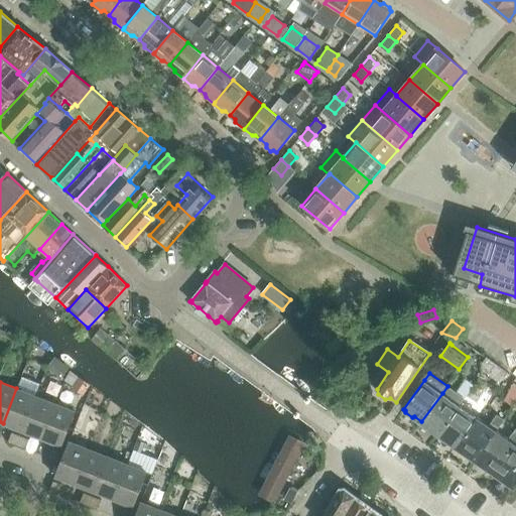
[(3,423),(22,430),(35,396),(16,388),(3,423)]
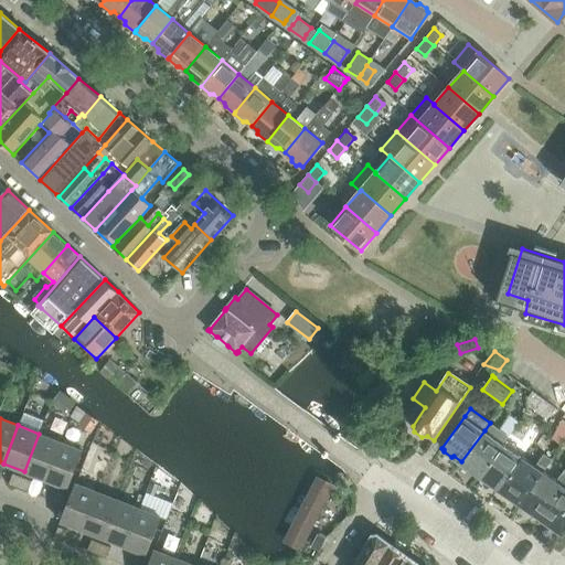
[(484,430),(461,461),(462,462),(464,465),(470,470),(473,470),(481,475),(503,444),(484,430)]
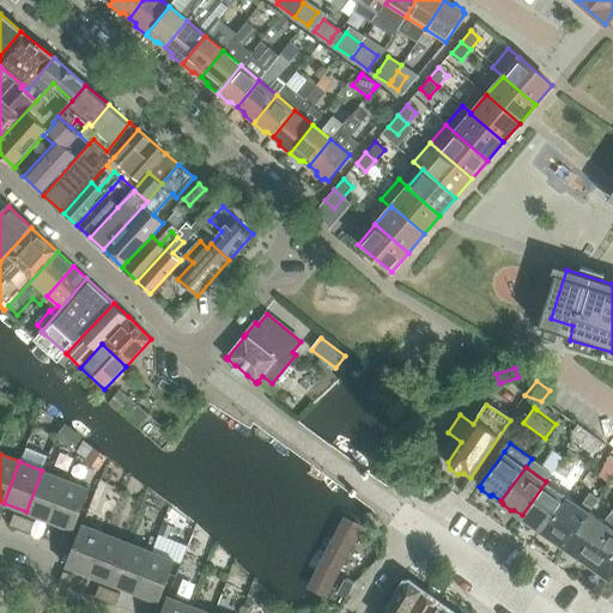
[(26,511),(49,521),(65,479),(42,471),(26,511)]
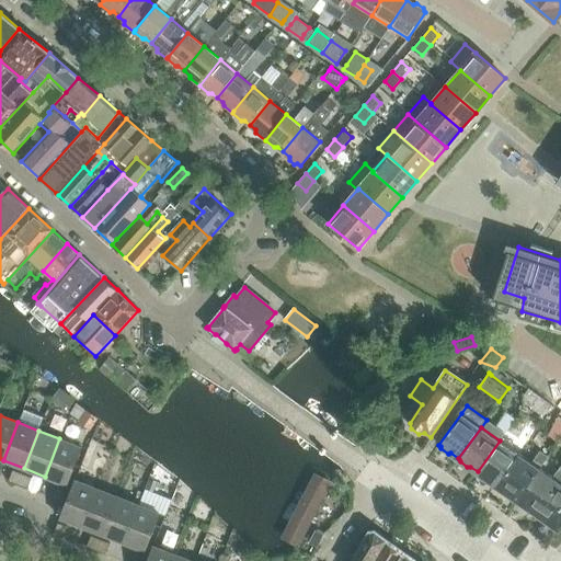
[(59,438),(45,477),(67,485),(81,447),(59,438)]
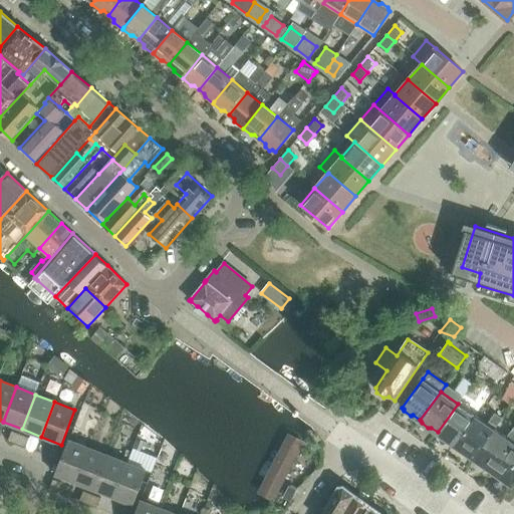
[(458,404),(438,432),(438,433),(439,436),(446,441),(448,440),(455,445),(476,417),(458,404)]
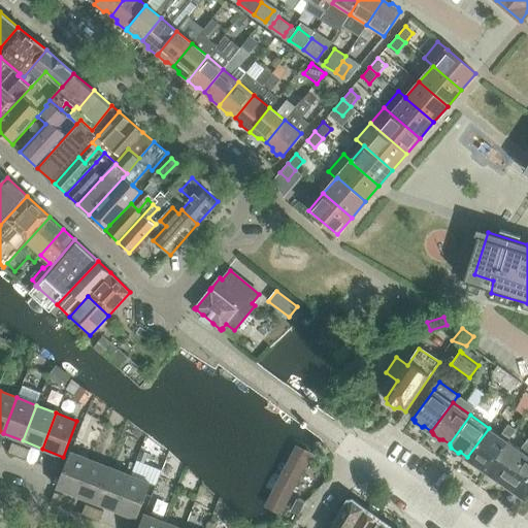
[(489,428),(467,457),(468,458),(468,460),(475,465),(480,465),(486,469),(506,440),(489,428)]
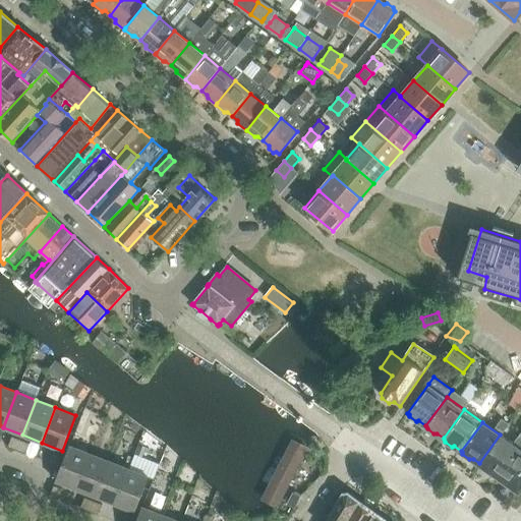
[(500,435),(479,463),(481,465),(481,468),(487,473),(491,472),(499,477),(519,448),(520,446),(520,431),(513,444),(500,435)]
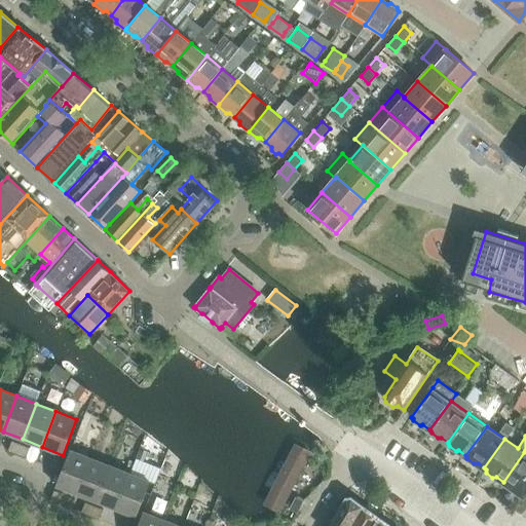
[(7,451),(16,454),(21,444),(11,440),(7,451)]
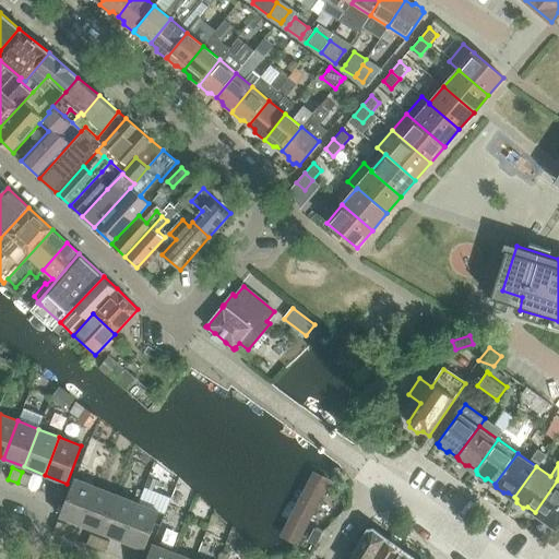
[(18,483),(27,486),(32,475),(22,472),(18,483)]
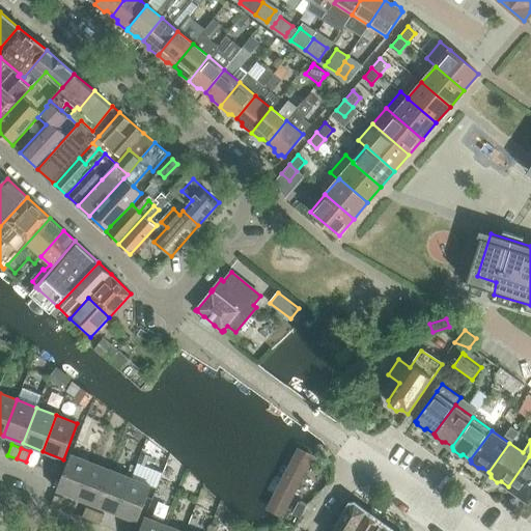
[(298,448),(267,508),(281,515),(312,456),(298,448)]
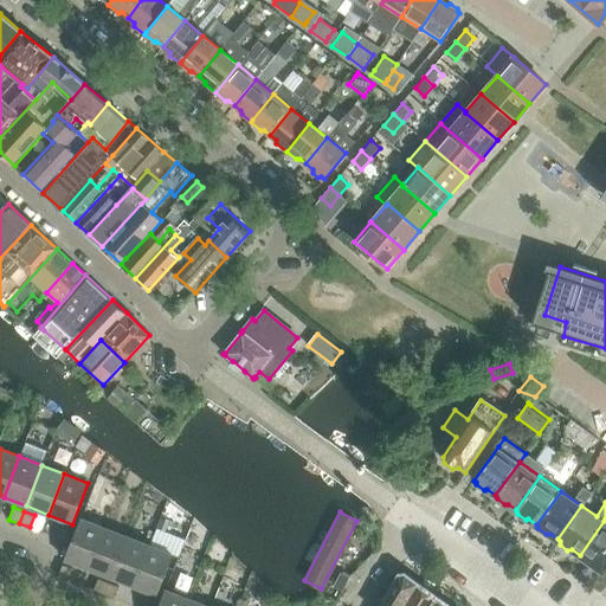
[(64,559),(88,568),(104,528),(81,519),(64,559)]
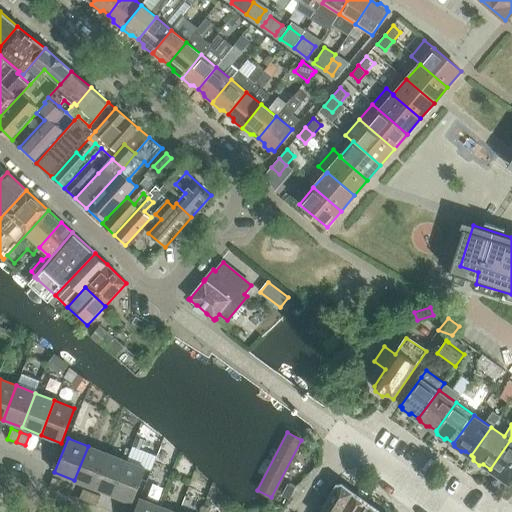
[(511,438),(510,440),(490,469),(499,475),(499,478),(505,482),(507,481),(509,482),(511,478),(511,438)]
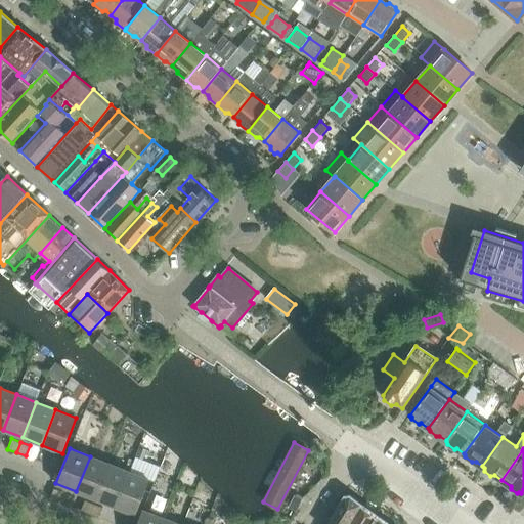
[(47,465),(56,468),(60,457),(51,454),(47,465)]
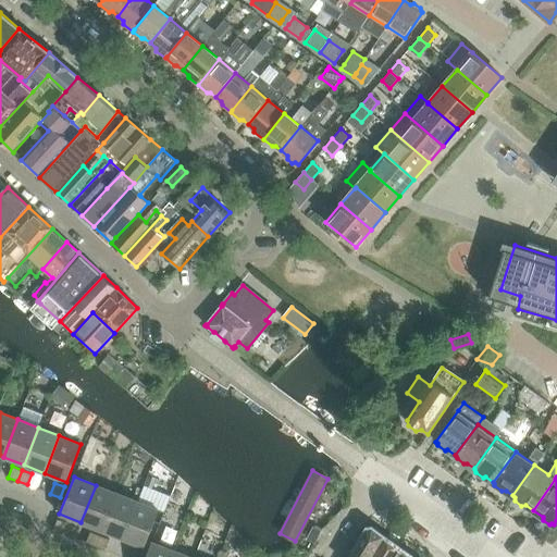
[(81,522),(101,531),(116,493),(96,485),(81,522)]
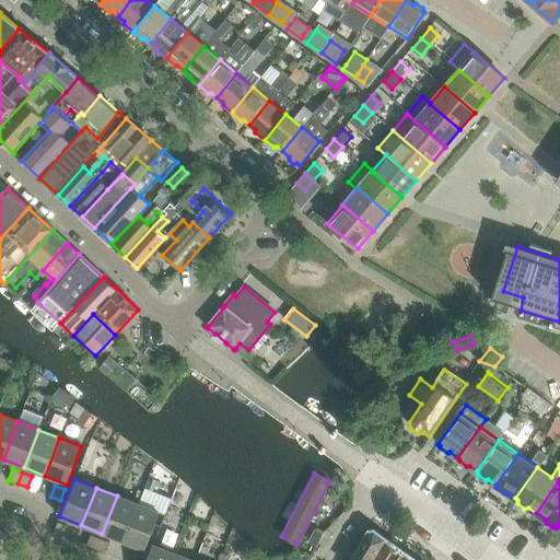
[(102,534),(123,541),(138,503),(117,496),(102,534)]
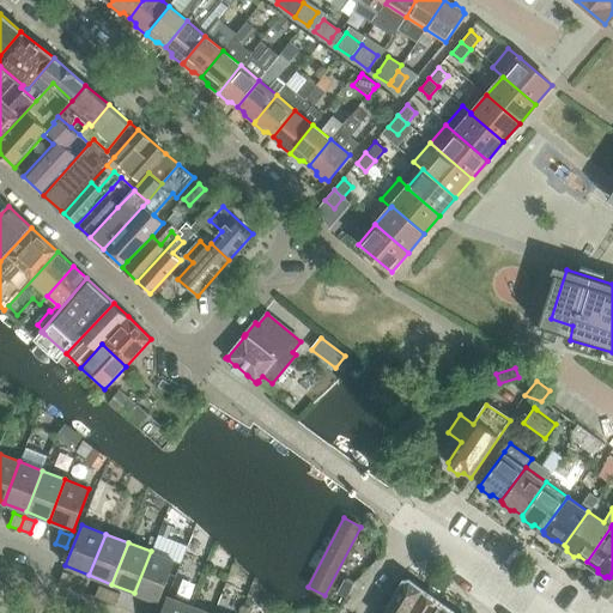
[(151,551),(134,593),(158,602),(175,560),(151,551)]
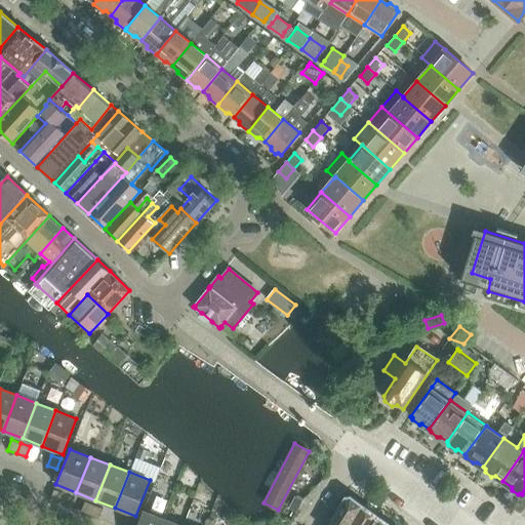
[(50,499),(59,502),(63,492),(54,489),(50,499)]
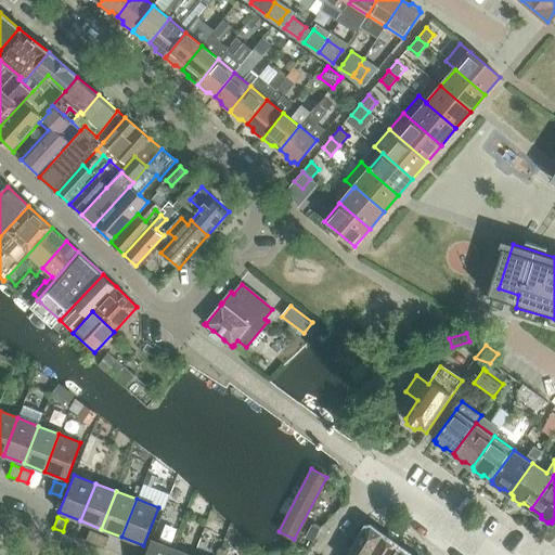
[(369,554),(382,533),(370,525),(364,525),(347,554),(369,554)]
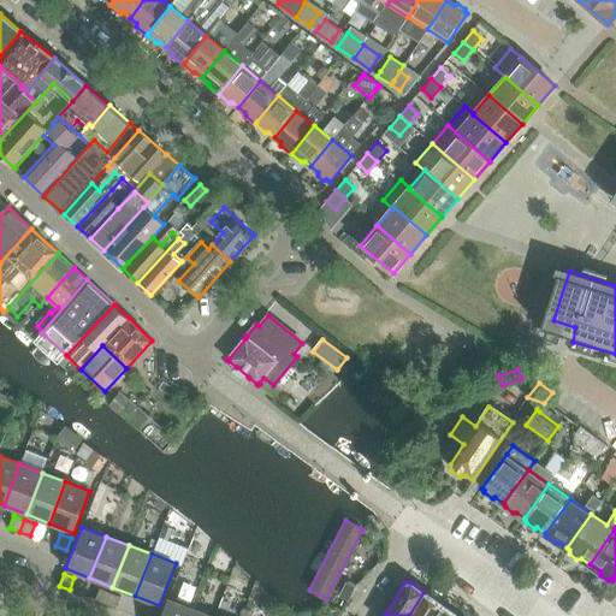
[(95,600),(105,604),(110,592),(100,588),(95,600)]
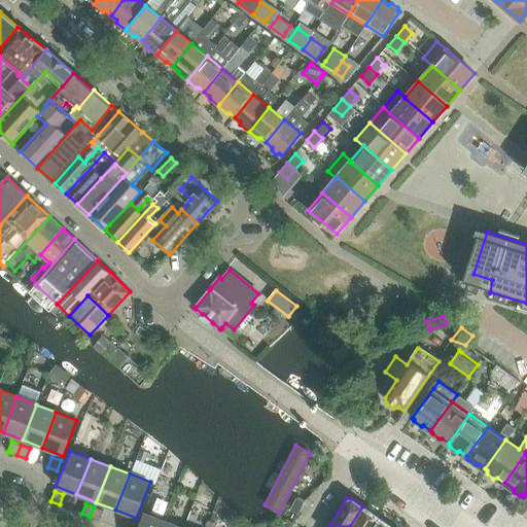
[(94,506),(90,517),(99,521),(103,510),(94,506)]
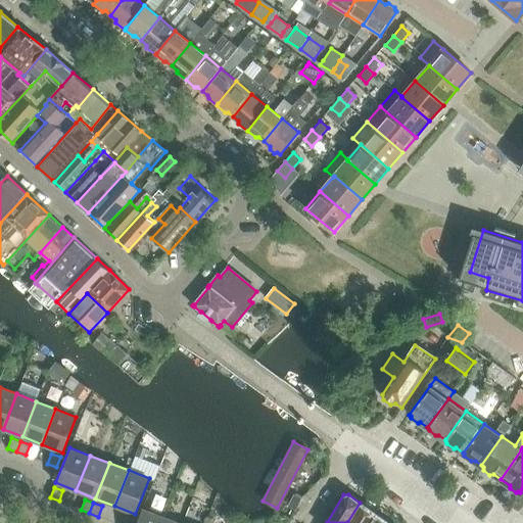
[(347,522),(368,522),(374,513),(360,503),(347,522)]
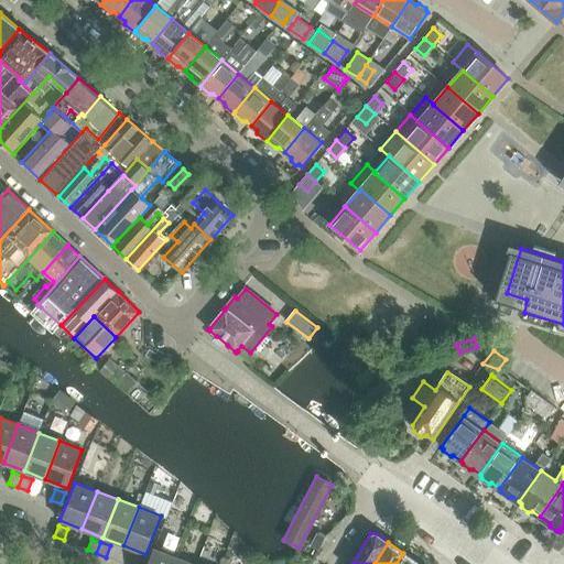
[(147,563),(172,563),(175,557),(153,549),(147,563)]
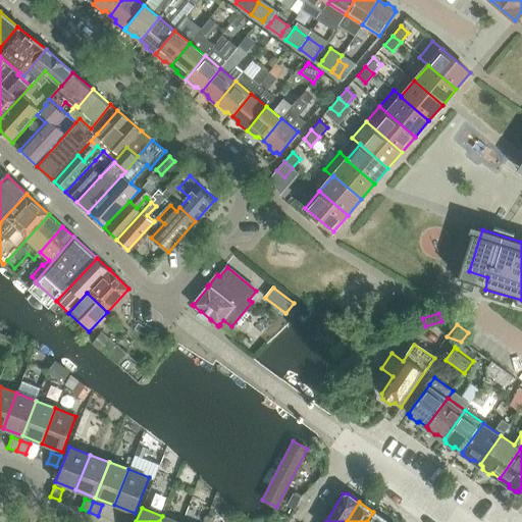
[(386,521),(373,512),(367,521),(386,521)]
